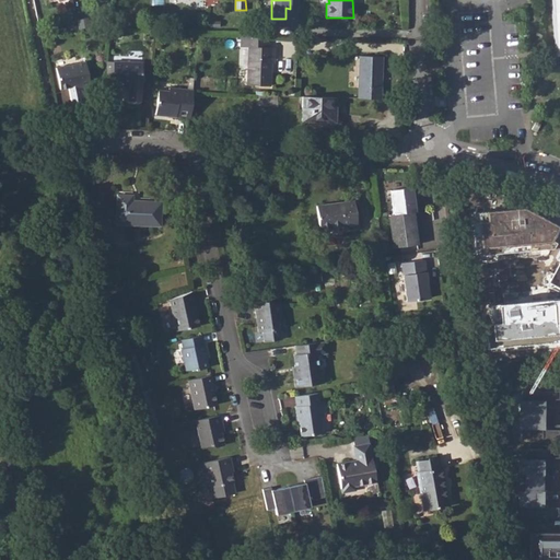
[(559,0),(550,0),(557,56),(559,55),(559,0)]
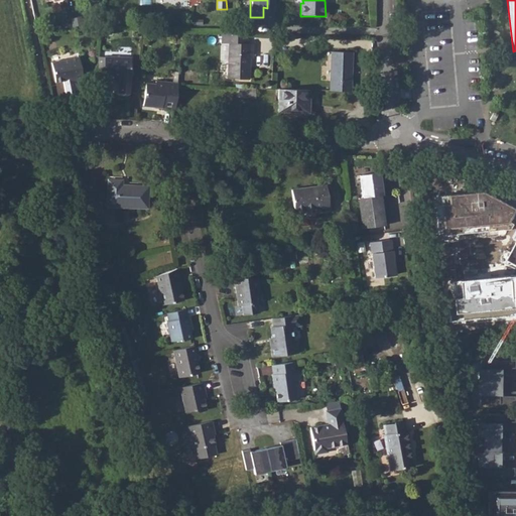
[(224,32),(223,43),(230,44),(229,65),(229,77),(250,78),(251,54),(253,54),(253,43),(247,43),(248,33),(240,33),(224,32)]
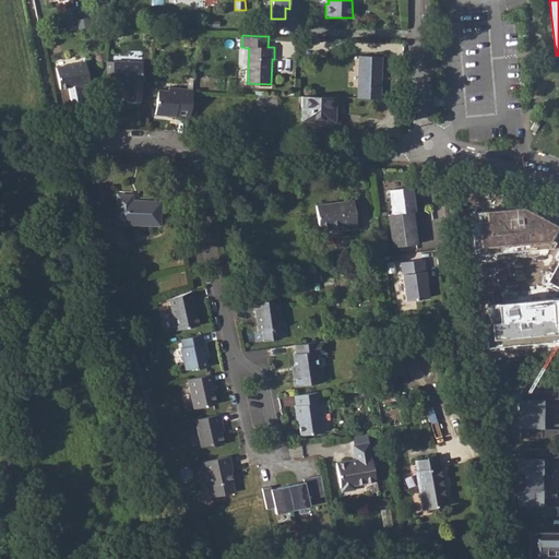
[(359,56),(358,98),(382,98),(383,57),(359,56)]
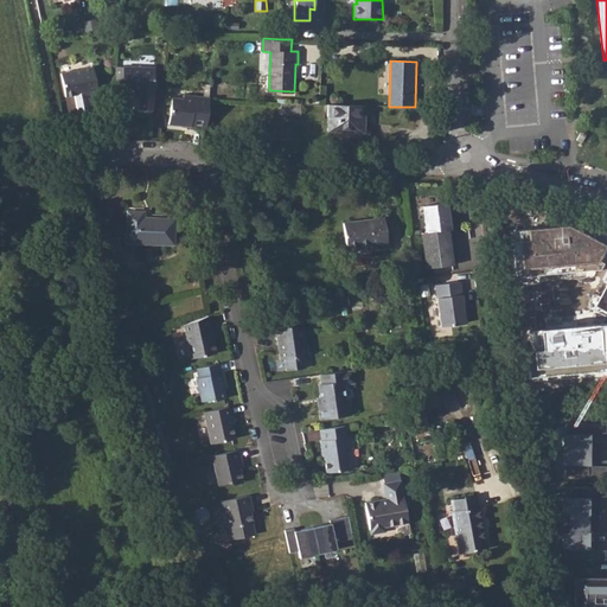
[(93,64),(61,71),(66,97),(87,93),(88,96),(98,93),(93,64)]
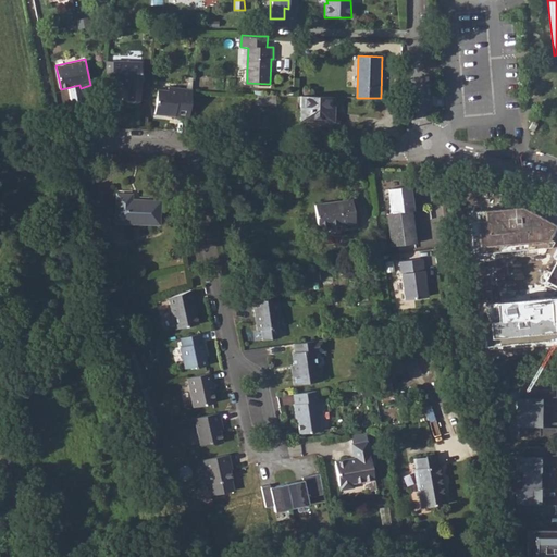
[(112,83),(112,85),(121,86),(121,83),(128,83),(127,98),(139,100),(141,62),(112,61),(112,62),(112,83)]
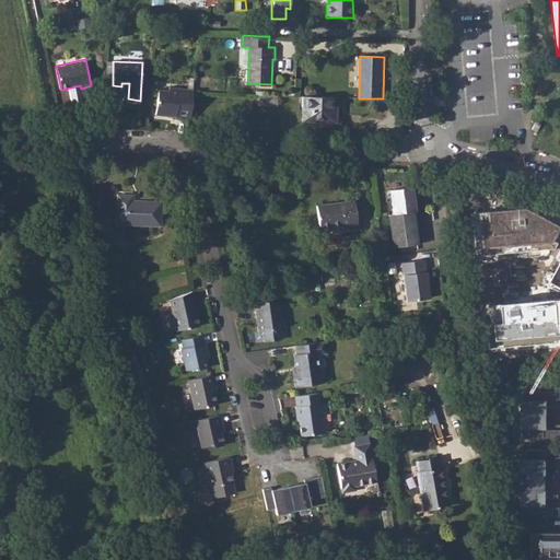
[(155,114),(190,117),(193,93),(193,89),(168,86),(168,90),(159,89),(155,114)]
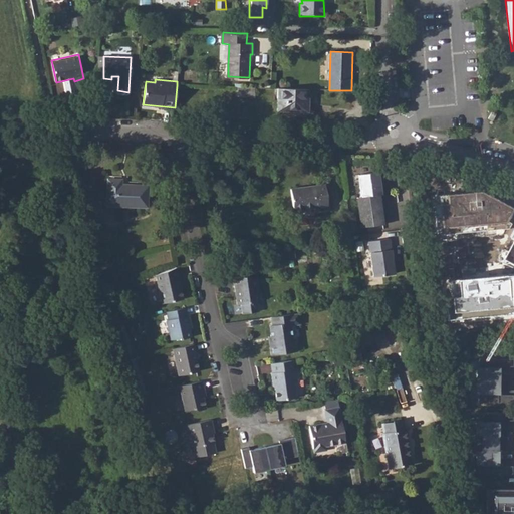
[(254,96),(254,88),(240,87),(239,96),(254,96)]
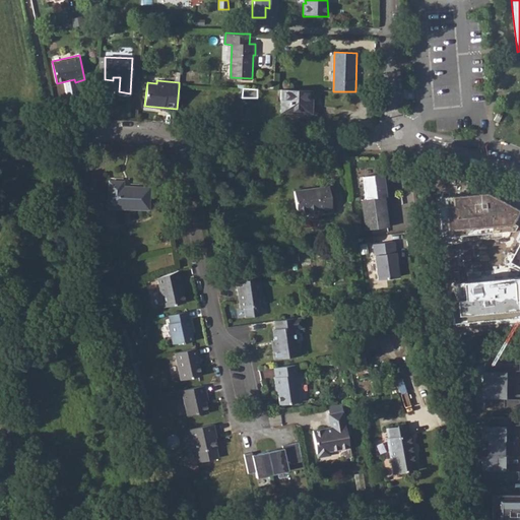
[(312,90),(280,89),(279,113),(311,114),(312,90)]
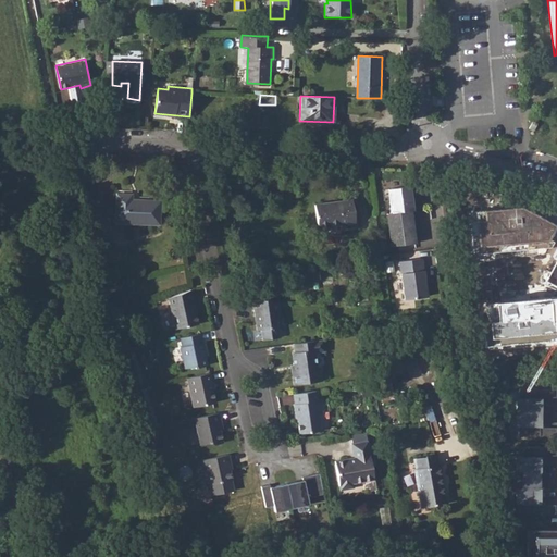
[(115,194),(115,222),(159,224),(159,200),(136,199),(136,201),(131,201),(132,195),(115,194)]
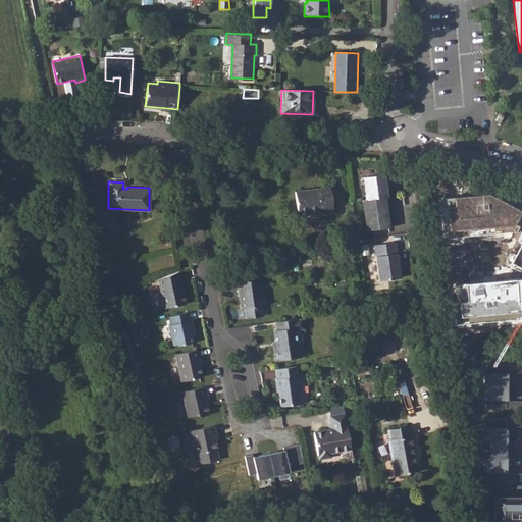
[(329,188),(295,192),(298,213),(318,210),(319,215),(332,213),(329,188)]
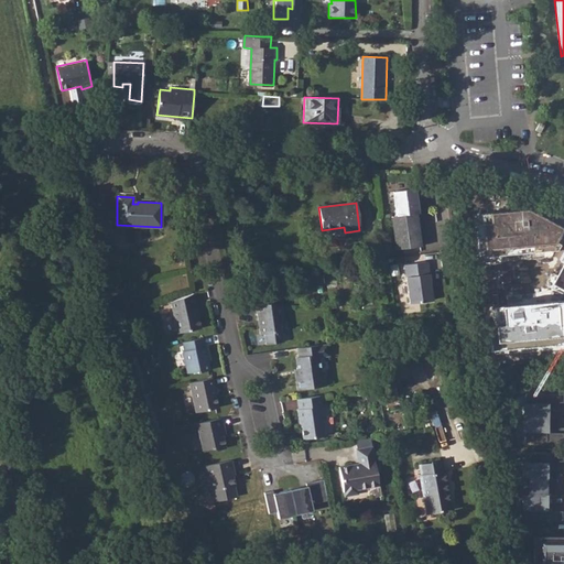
[(523,208),(465,216),(472,258),(556,249),(559,242),(553,241),(562,228),(523,208)]
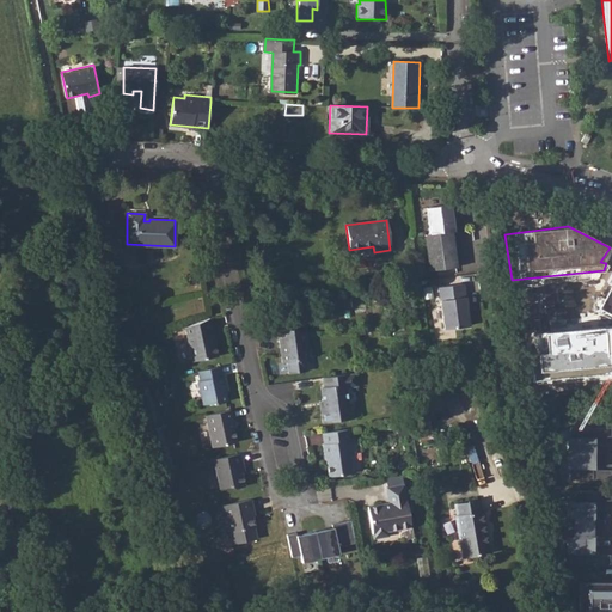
[(451,232),(424,234),(429,270),(456,268),(451,232)]
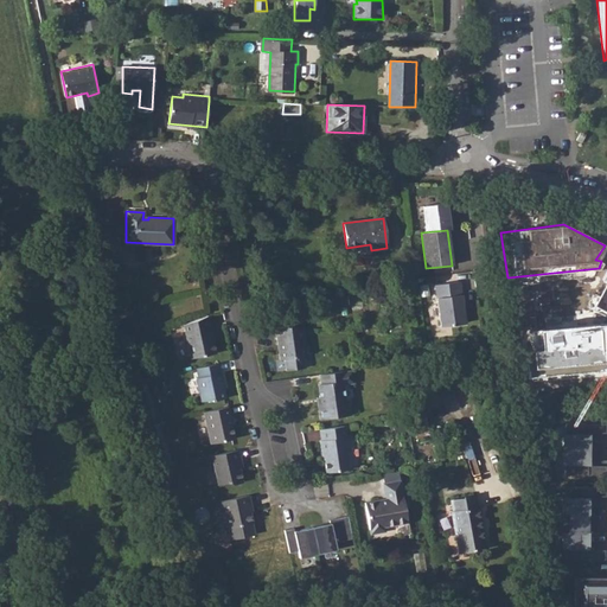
[(464,324),(458,283),(435,286),(440,327),(464,324)]
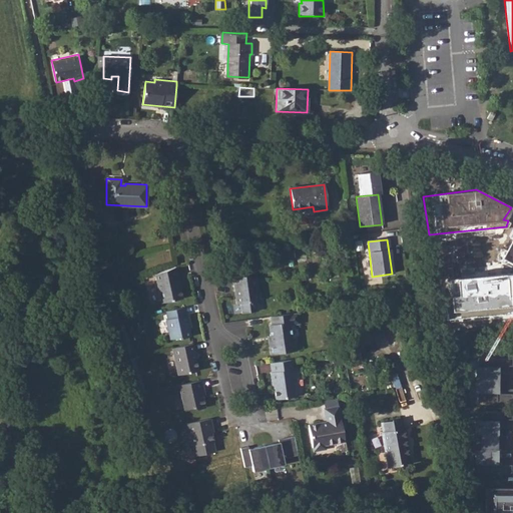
[(174,268),(155,275),(161,303),(182,299),(179,286),(181,286),(177,267),(174,268)]
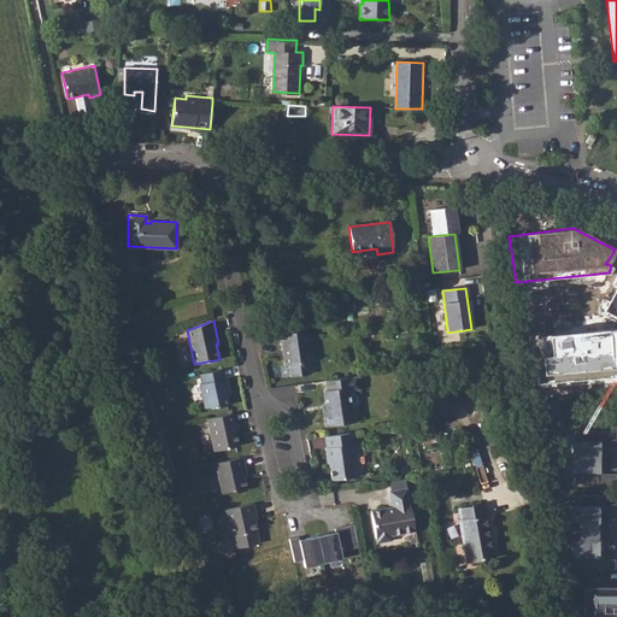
[(616,376),(611,329),(530,335),(534,383),(616,376)]
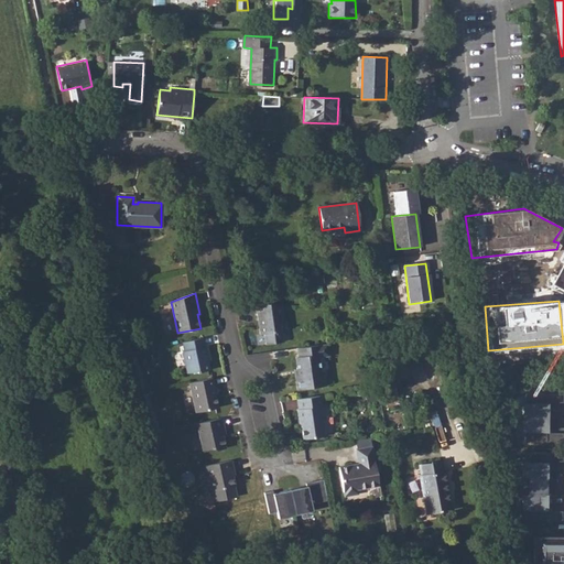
[(271,304),(256,303),(260,334),(263,333),(264,344),(283,342),(281,329),(286,329),(282,304),(271,304)]
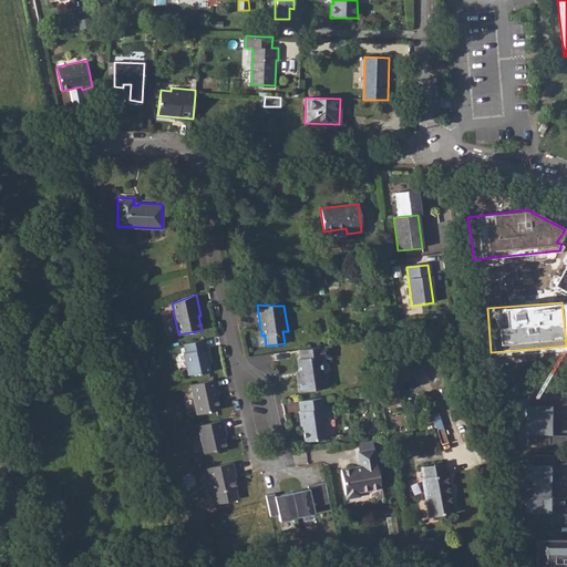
[(204,339),(184,344),(186,353),(184,354),(188,374),(197,372),(198,374),(210,371),(207,358),(209,358),(207,348),(206,349),(204,339)]
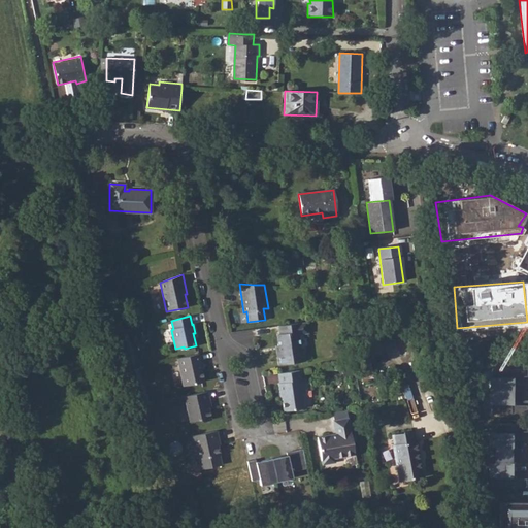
[(279,350),(276,350),(278,364),(303,362),(305,359),(304,350),(301,347),(299,334),(302,334),(301,323),(278,326),(279,333),(276,333),(278,345),(279,350)]
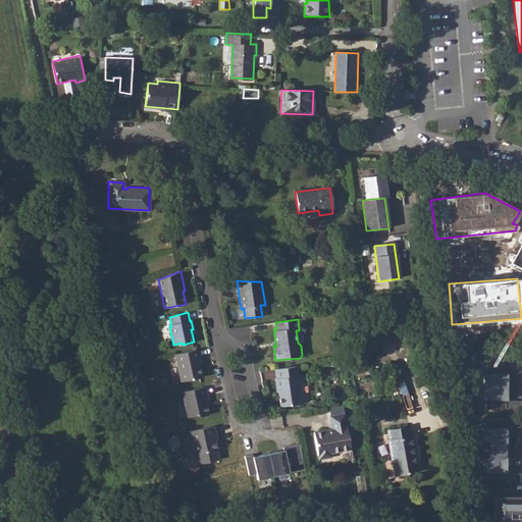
[(376,327),(362,328),(364,350),(377,349),(376,327)]
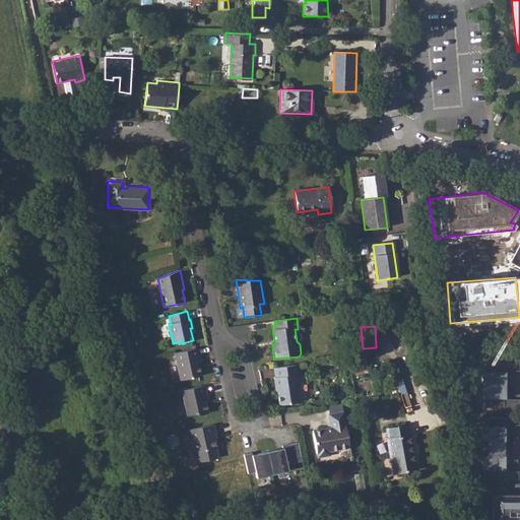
[(196,348),(175,353),(181,381),(201,376),(199,364),(197,364),(196,359),(198,358),(196,348)]
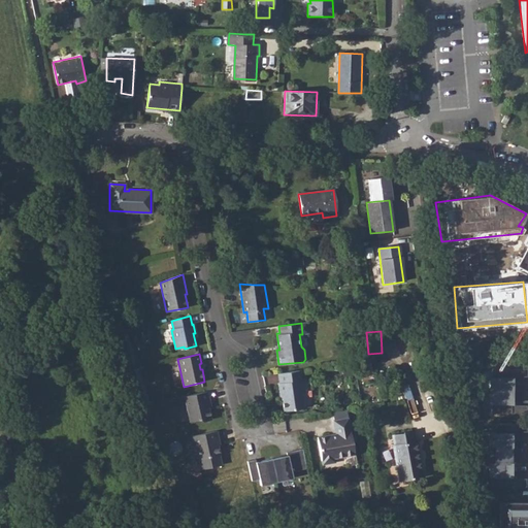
[(492,368),(492,390),(512,391),(513,368),(492,368)]
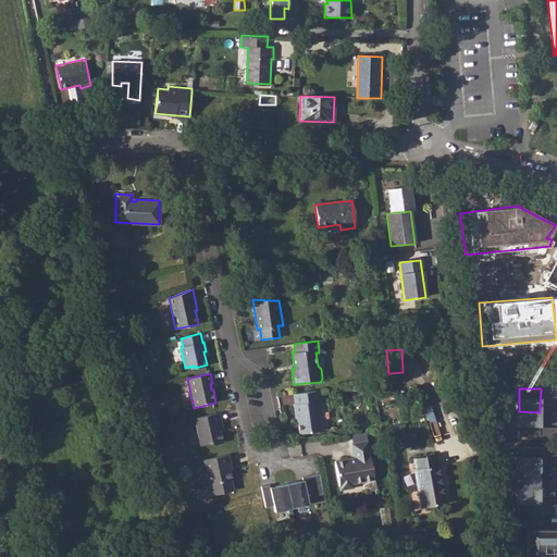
[(317,391),(294,394),(295,404),(296,409),(294,409),(295,419),(297,419),(299,432),(320,430),(317,400),(318,400),(317,391)]
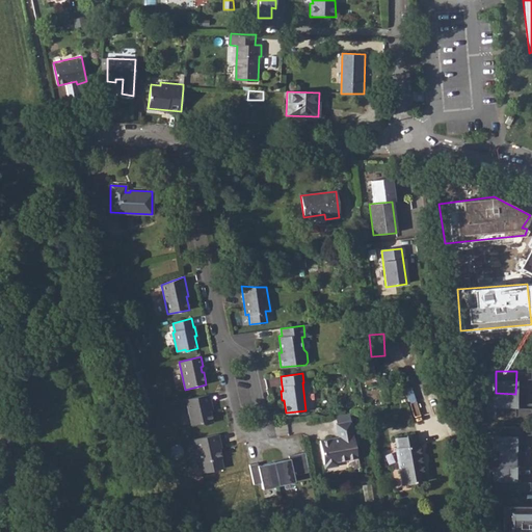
[(496,416),(515,417),(515,394),(496,393),(496,416)]
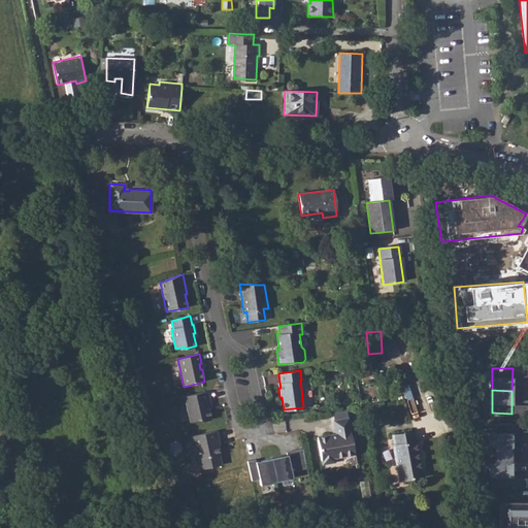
[(207,392),(185,397),(190,422),(199,420),(201,422),(210,420),(208,408),(206,401),(209,401),(207,392)]
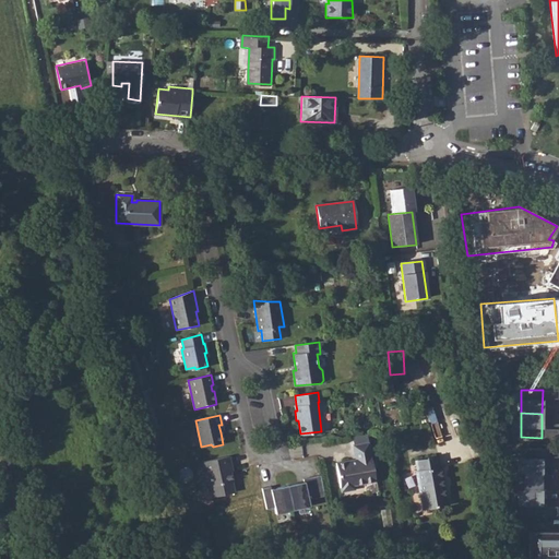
[(355,460),(335,463),(340,492),(354,490),(353,485),(375,482),(368,442),(352,445),(355,460)]
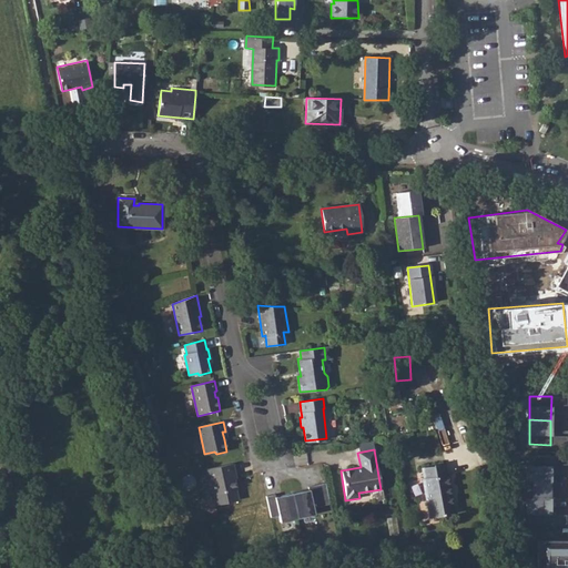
[(550,480),(550,456),(529,455),(529,480),(550,480)]
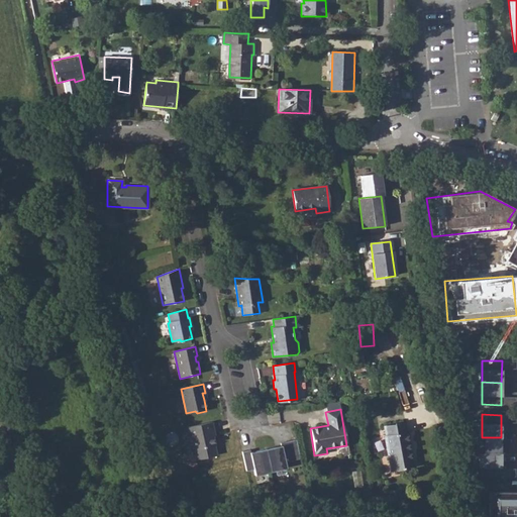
[(211,422),(189,427),(194,450),(214,445),(212,435),(211,431),(213,430),(211,422)]
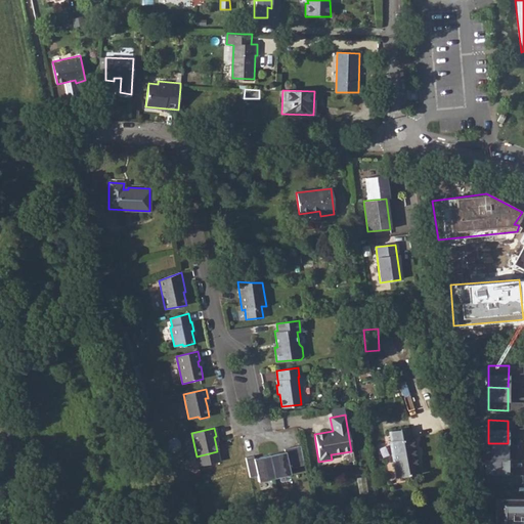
[(409,428),(389,432),(390,442),(389,442),(395,477),(420,473),(413,437),(411,438),(409,428)]
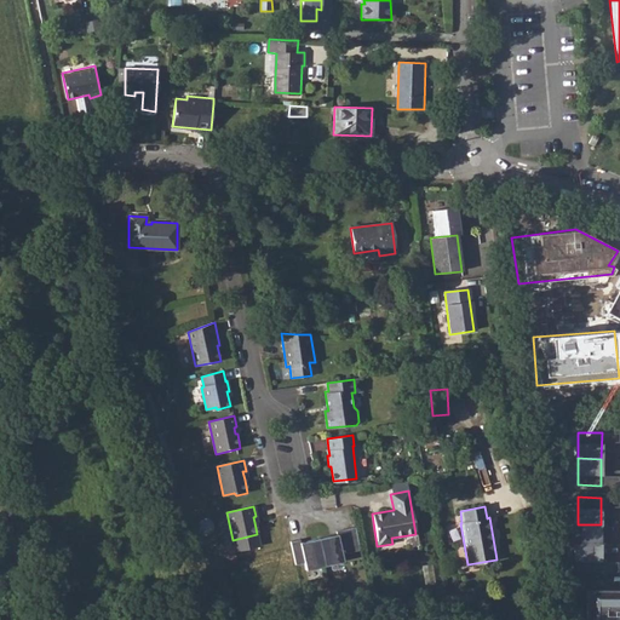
[(578,547),(601,547),(601,524),(578,524),(578,547)]
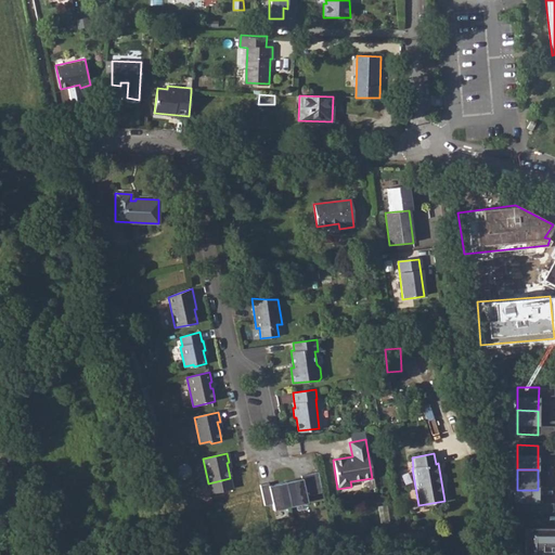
[(323,501),(318,472),(301,475),(302,479),(286,483),(291,506),(323,501)]
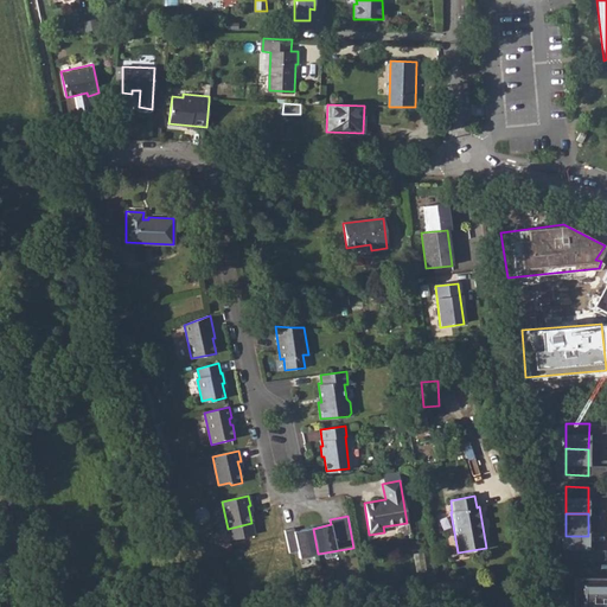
[(318,554),(313,529),(293,534),(293,529),(285,531),(289,554),(296,551),(301,557),(318,554)]
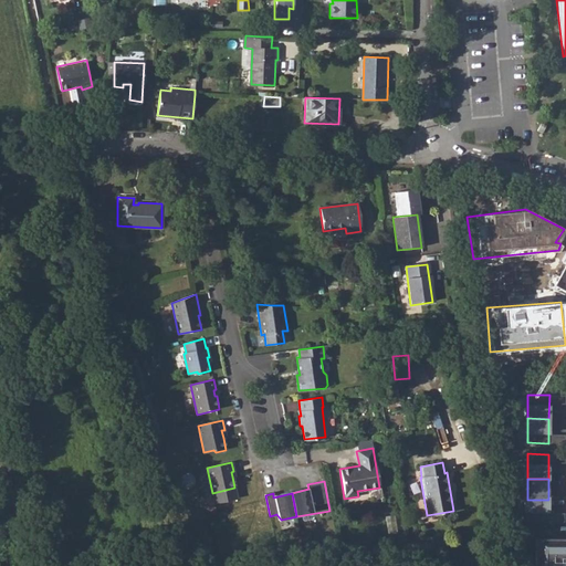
[(526,521),(548,522),(548,500),(527,500),(526,521)]
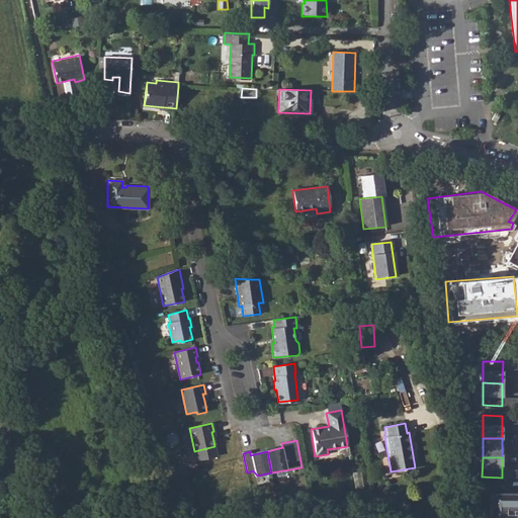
[(517,517),(517,493),(491,493),(490,517),(517,517)]
